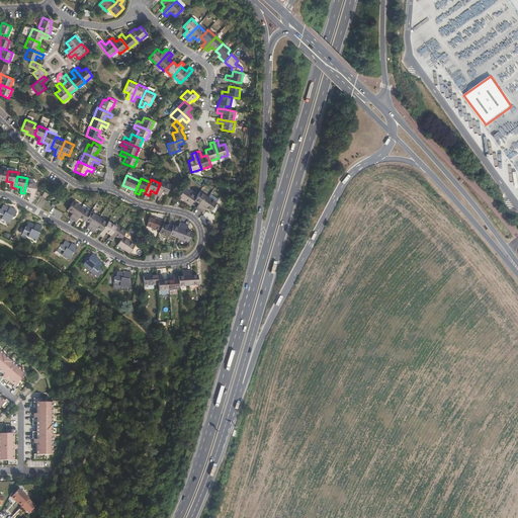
[(36,183),(26,181),(24,192),(30,193),(29,198),(33,198),(36,183)]
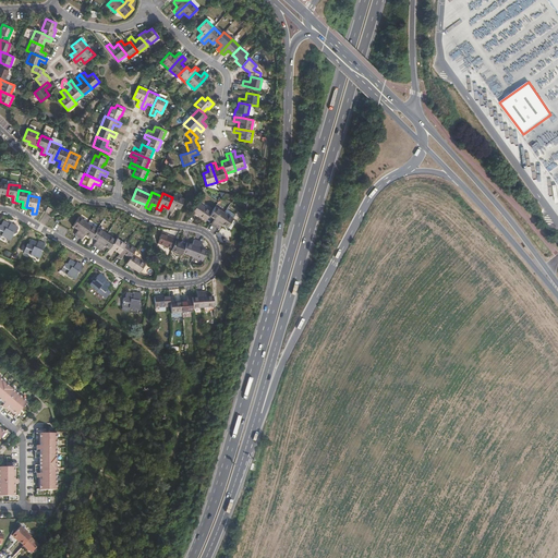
[(173,207),(180,209),(184,199),(174,195),(168,208),(168,210),(171,211),(173,207)]
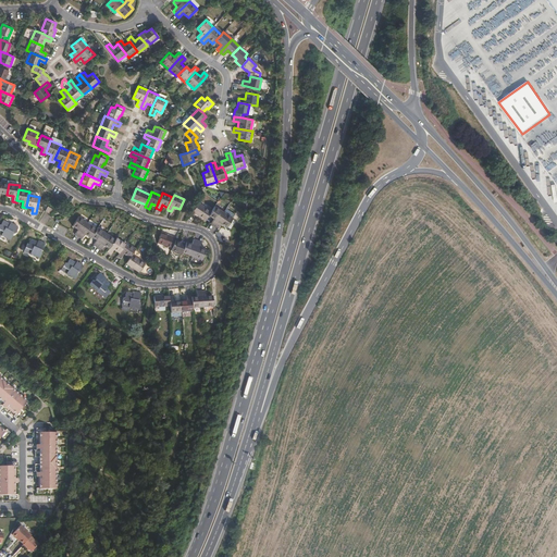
[(208,217),(211,211),(199,202),(193,212),(206,221),(208,217)]
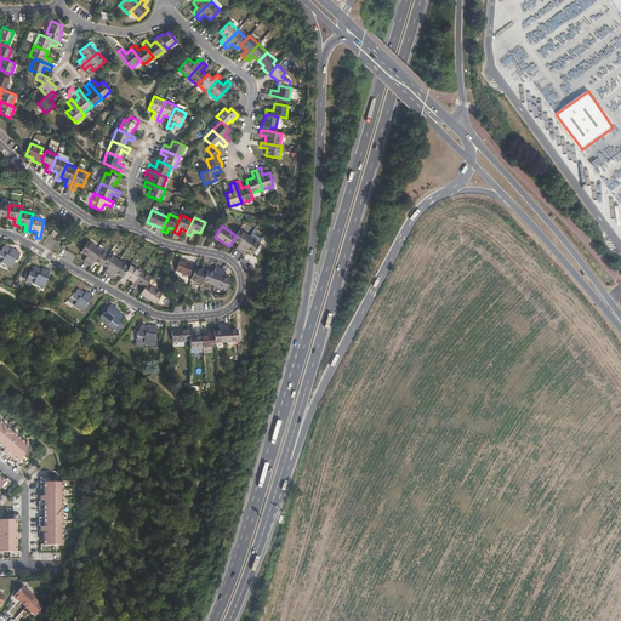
[(239,252),(250,237),(239,231),(235,235),(233,240),(239,244),(235,249),(239,252)]
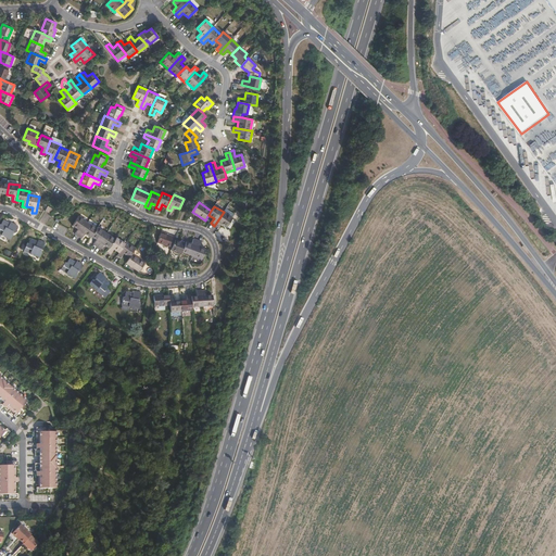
[(232,218),(224,212),(214,226),(217,228),(220,224),(226,227),(232,218)]
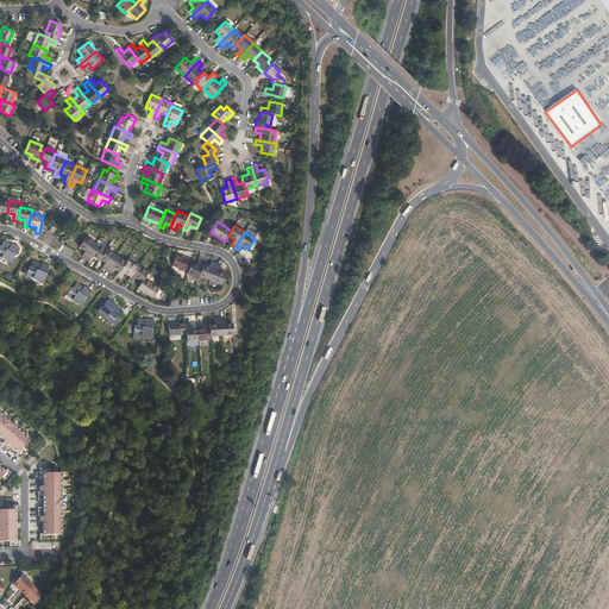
[(86,258),(96,244),(86,237),(79,246),(85,251),(81,256),(86,258)]
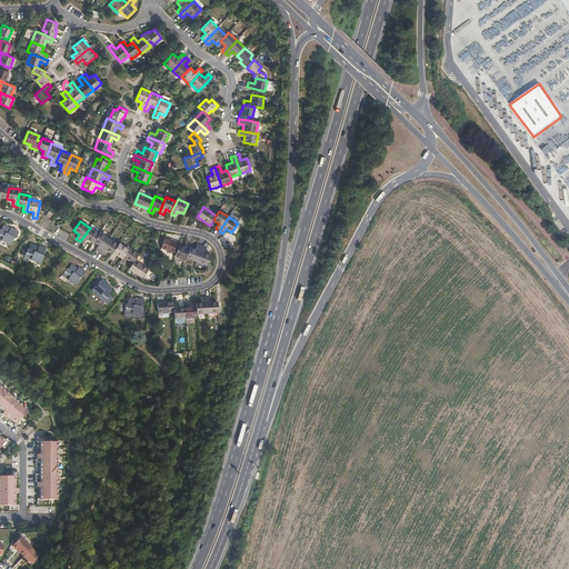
[(0,230),(0,238),(2,239),(1,240),(9,245),(13,238),(18,231),(13,229),(11,231),(10,230),(10,229),(3,226),(1,230),(0,230)]
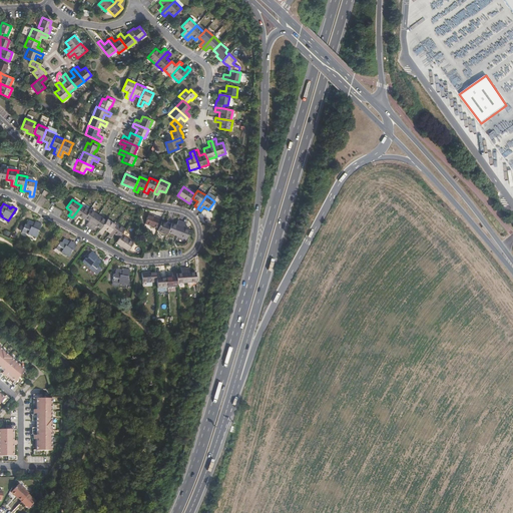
[(89,210),(81,205),(72,217),(75,220),(78,215),(83,219),(84,217),(89,210)]
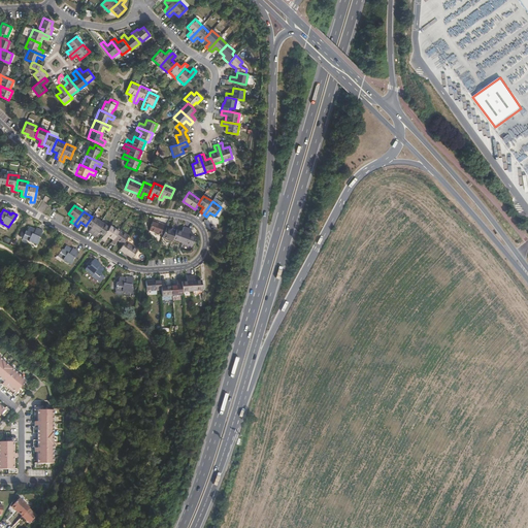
[(93,216),(92,217),(87,224),(92,228),(89,232),(92,234),(101,221),(93,216)]
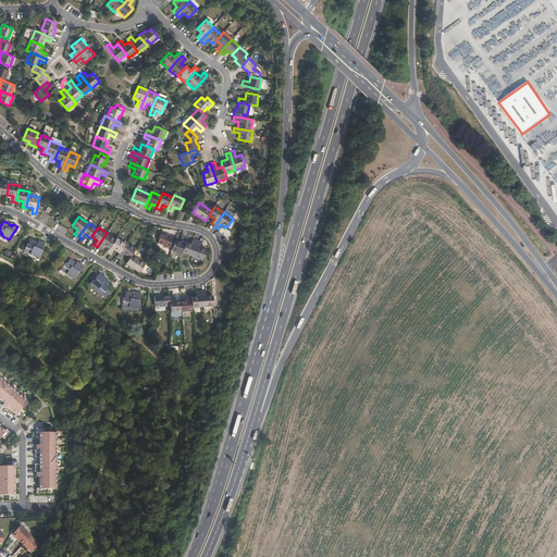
[(115,239),(107,233),(97,247),(100,250),(103,245),(109,249),(115,239)]
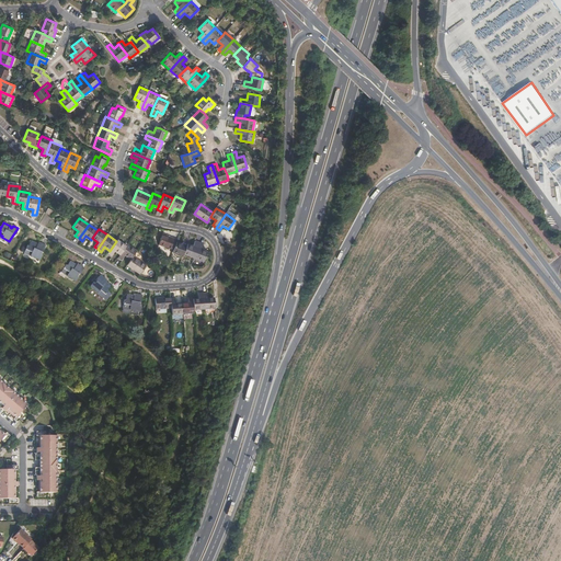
[(176,240),(162,235),(159,244),(173,250),(176,241),(176,240)]
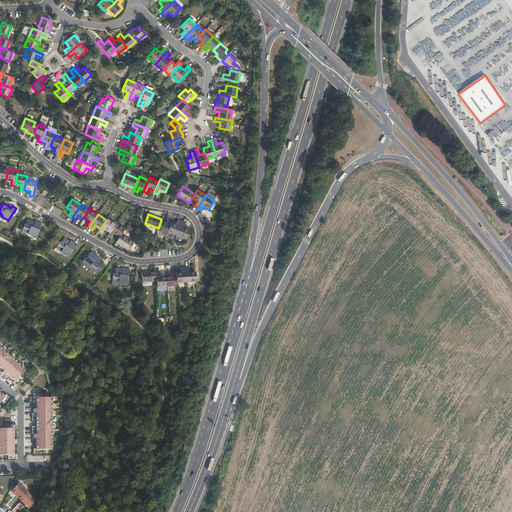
[(161,220),(158,228),(157,230),(166,234),(167,232),(171,222),(172,219),(168,218),(166,222),(161,220)]
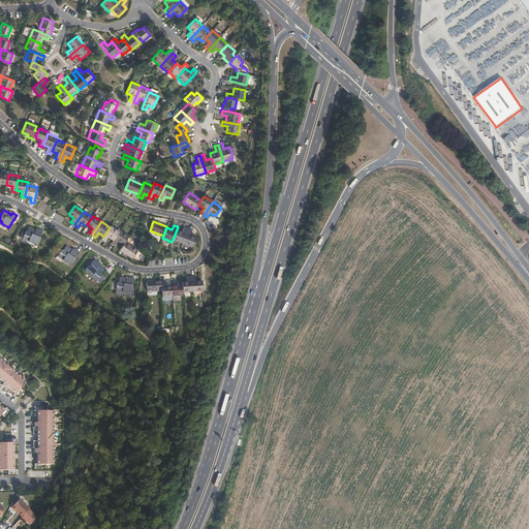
[(111,226),(110,227),(103,237),(101,239),(105,242),(109,237),(113,241),(119,231),(111,226)]
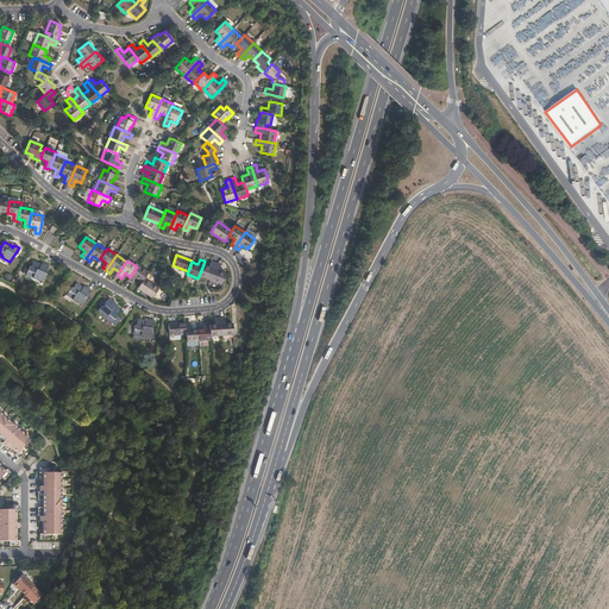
[(209,267),(203,264),(199,276),(209,280),(217,263),(212,261),(209,267)]
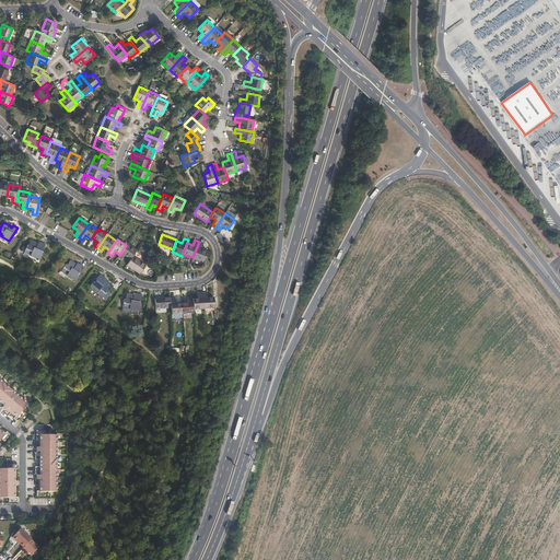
[(23,244),(21,251),(24,253),(24,252),(31,255),(31,256),(38,259),(42,252),(43,252),(46,245),(41,243),(39,245),(37,244),(38,244),(31,241),(28,246),(27,245),(26,246),(23,244)]
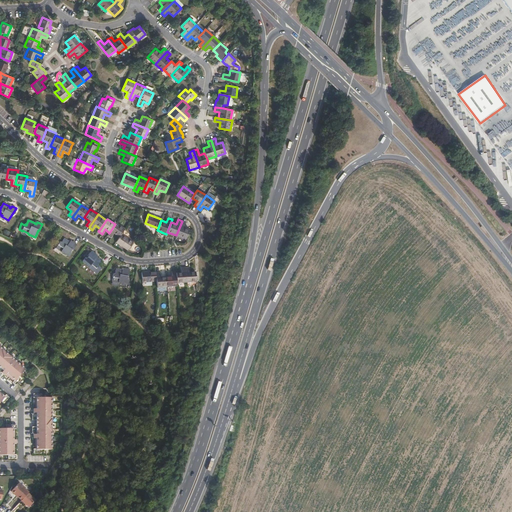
[(186,222),(182,221),(176,235),(186,239),(189,229),(184,227),(186,222)]
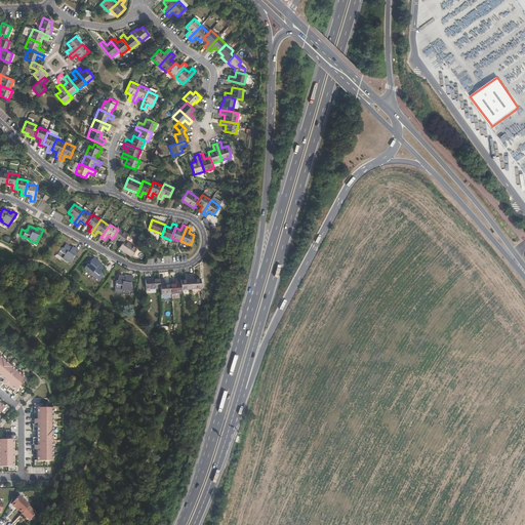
[(119,229),(118,230),(112,239),(111,241),(114,244),(117,239),(122,243),(125,240),(128,235),(119,229)]
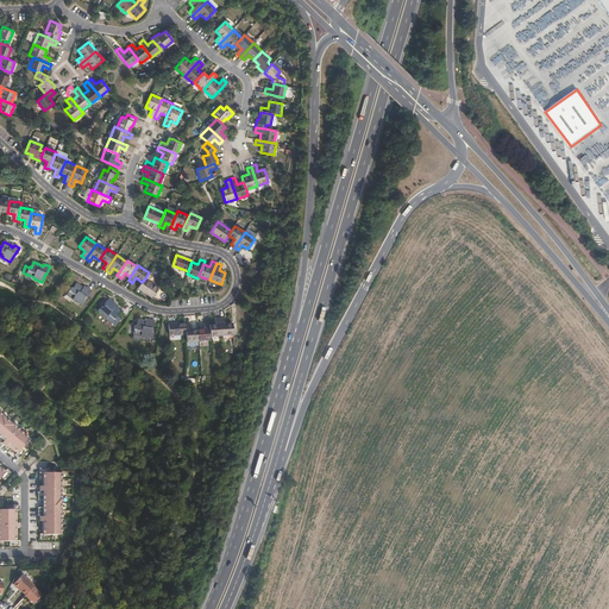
[(158,288),(145,278),(142,282),(138,288),(152,297),(158,288)]
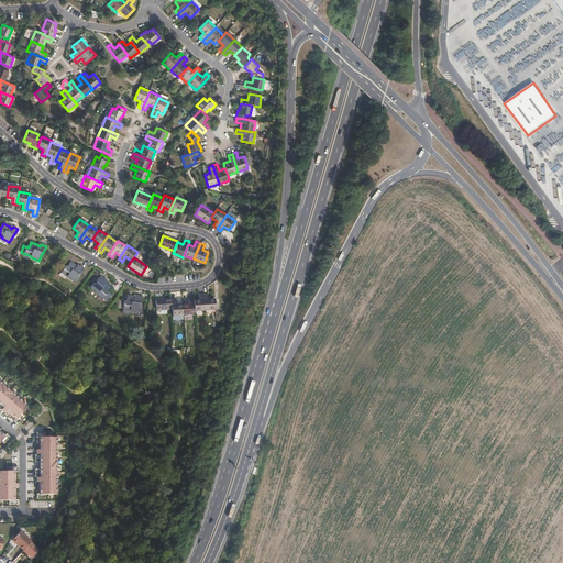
[(66,266),(62,272),(68,276),(67,277),(75,282),(79,275),(80,276),(85,269),(79,266),(78,268),(76,267),(77,266),(70,262),(67,267),(66,266)]
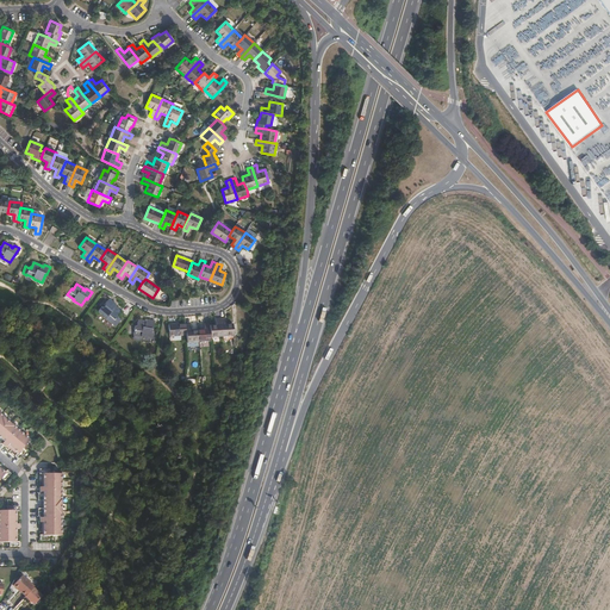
[(105,306),(100,311),(107,317),(107,316),(110,317),(107,319),(112,323),(118,317),(117,316),(123,310),(116,303),(114,304),(109,299),(104,305),(105,306)]
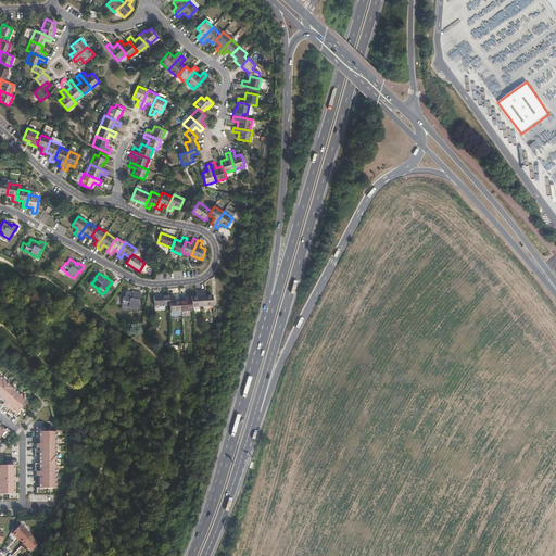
[(192,307),(202,307),(201,290),(197,291),(198,297),(191,297),(192,307)]
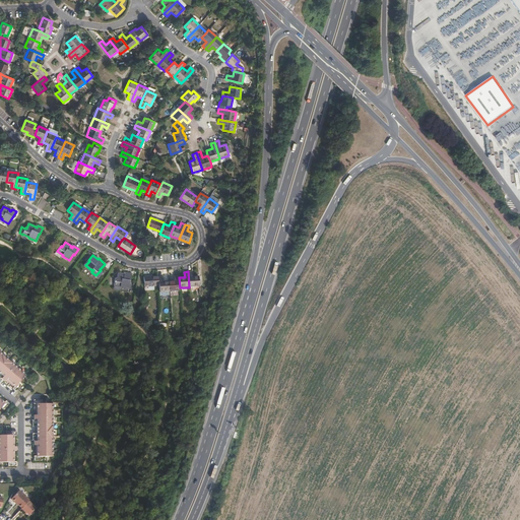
[(188,271),(189,287),(199,286),(198,276),(193,276),(192,271),(188,271)]
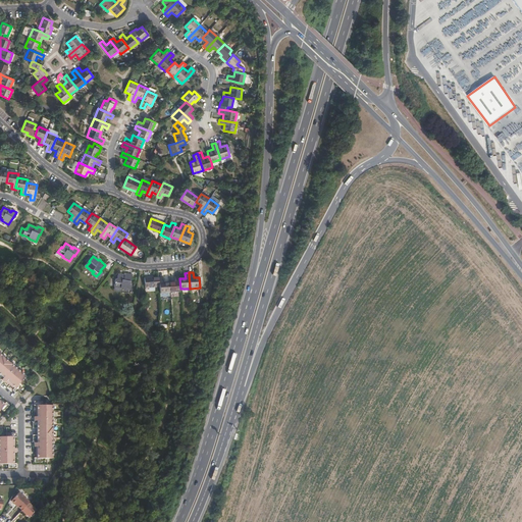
[(115,279),(114,285),(121,286),(120,288),(128,290),(129,281),(132,282),(133,275),(127,274),(126,276),(124,276),(125,275),(118,274),(117,279),(115,279)]
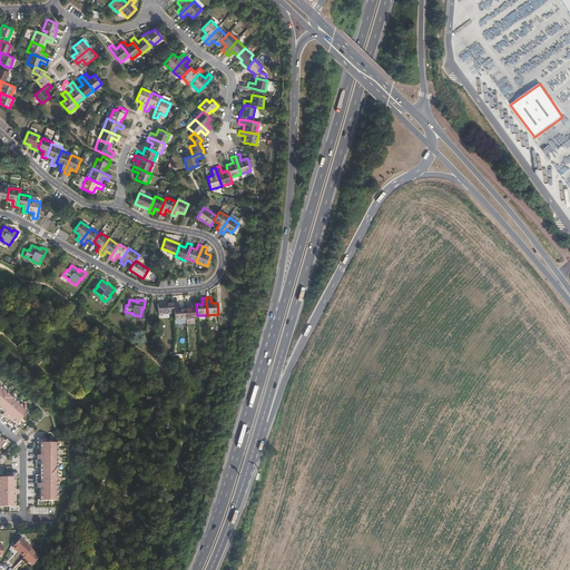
[(186,320),(197,318),(197,315),(196,304),(196,302),(192,302),(192,307),(185,308),(186,320)]
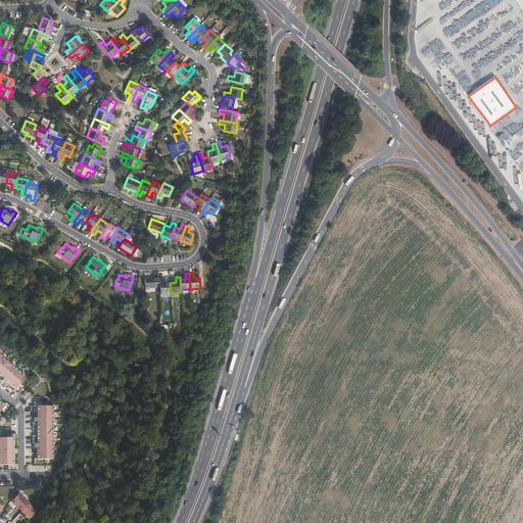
[(145,289),(159,288),(159,278),(144,279),(145,289)]
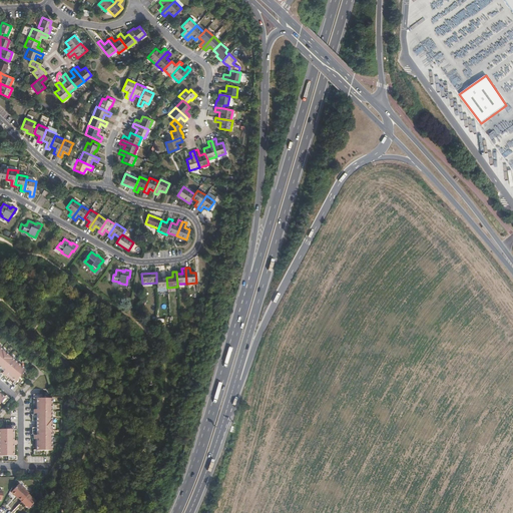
[(157,289),(167,288),(166,278),(160,278),(160,273),(156,273),(156,283),(157,289)]
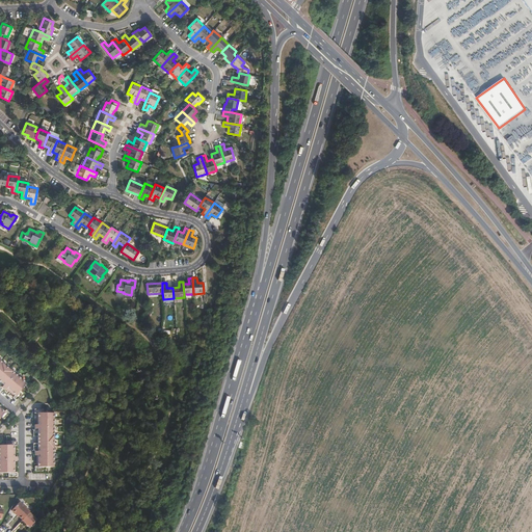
[(15,395),(14,396),(14,397),(17,400),(22,394),(19,392),(26,383),(0,361),(0,387),(1,388),(5,390),(6,389),(6,388),(15,395)]
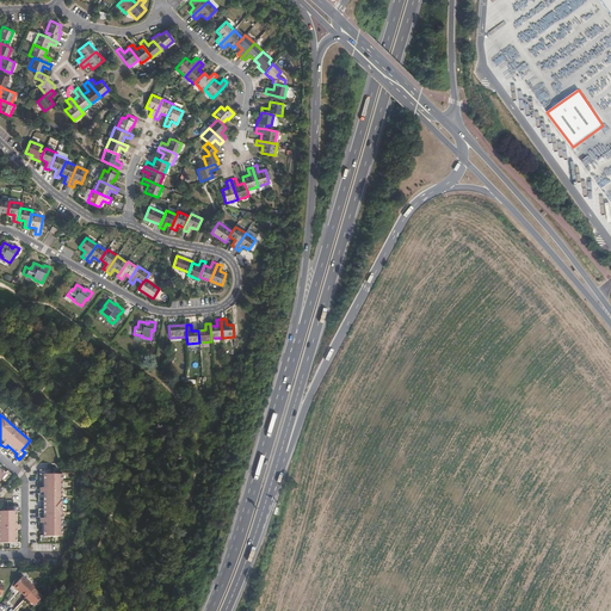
[(0,480),(1,479),(5,482),(11,474),(6,470),(5,471),(5,473),(0,469),(0,480)]
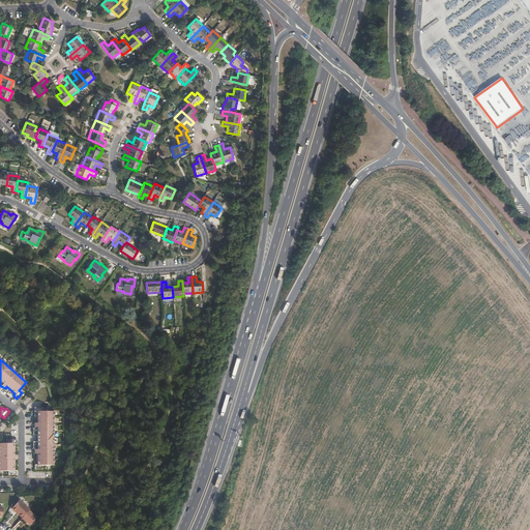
[(37,423),(36,423),(34,423),(34,428),(33,429),(33,435),(37,435),(37,442),(33,442),(33,448),(34,449),(34,453),(36,453),(37,453),(37,465),(36,465),(34,465),(34,469),(43,469),(43,466),(54,466),(54,411),(42,411),(42,408),(34,408),(34,412),(36,412),(37,412),(37,423)]
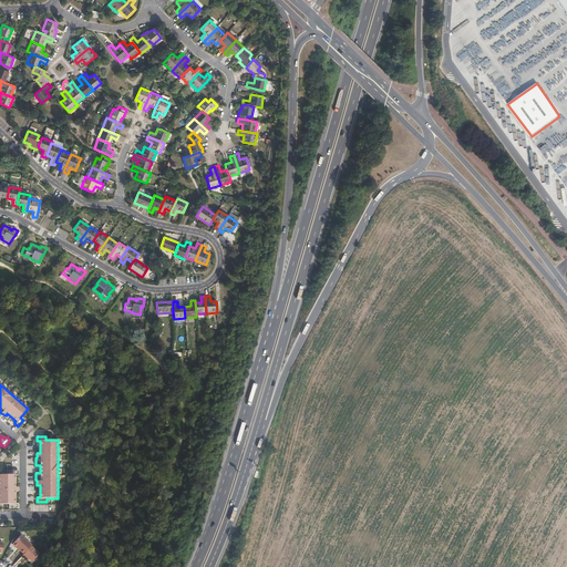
[(13,475),(16,475),(18,475),(18,471),(9,471),(9,474),(0,474),(0,504),(10,504),(9,508),(18,508),(18,504),(14,504),(13,504),(13,492),(16,492),(18,492),(18,487),(16,487),(13,487),(13,475)]
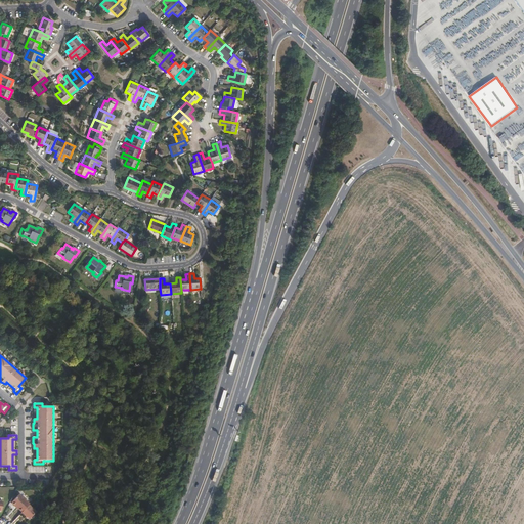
[(29,505),(30,504),(19,494),(11,503),(17,509),(22,512),(29,505)]
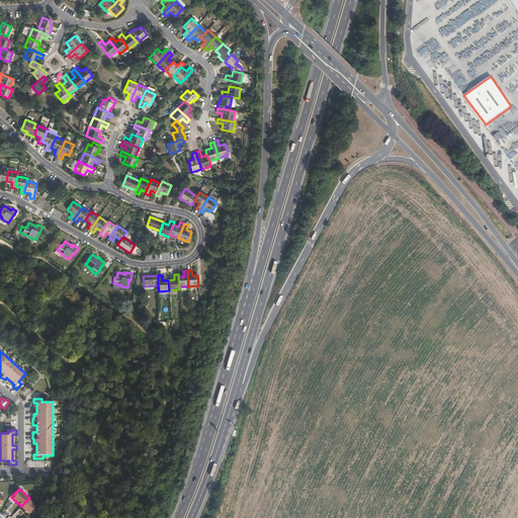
[(35,506),(28,499),(21,506),(21,507),(28,514),(35,506)]
